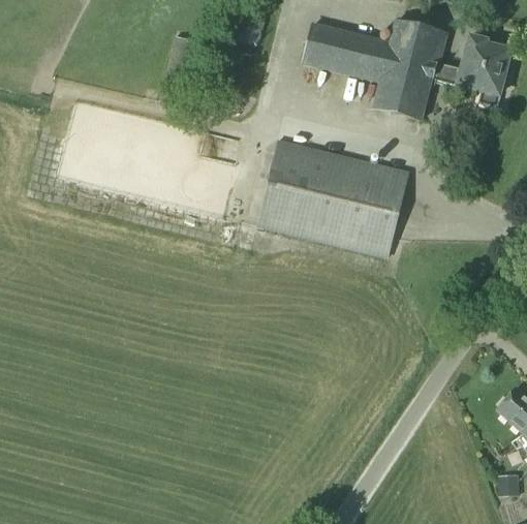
[(312,22),(302,62),(380,81),(373,108),(423,119),(433,78),(436,62),(440,63),(447,33),(396,21),(391,41),(312,22)]
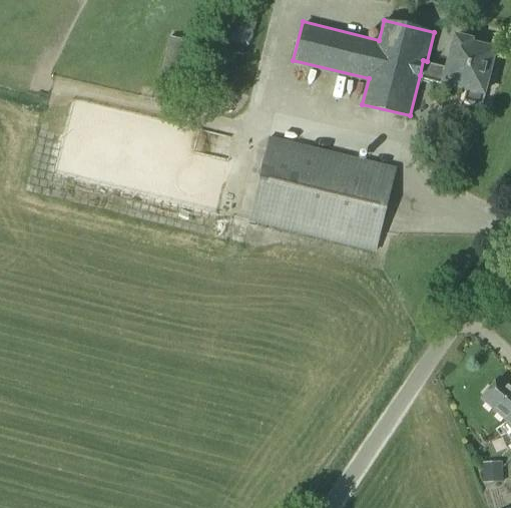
[(154,96),(183,104),(199,41),(169,33),(154,96)]
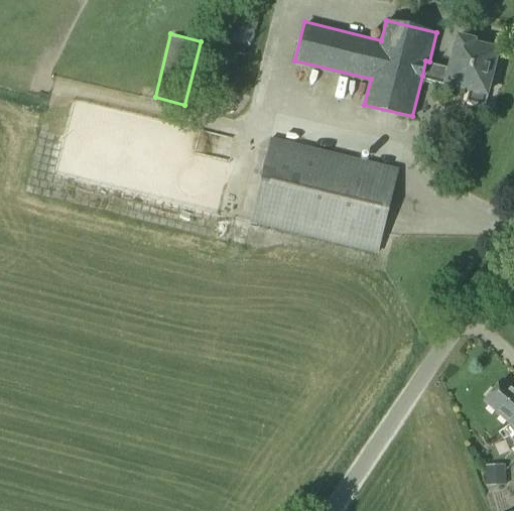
[(425,60),(422,76),(471,88),(469,99),(482,103),(485,92),(486,92),(497,48),(473,42),(474,38),(459,35),(451,67),(429,61),(425,60)]
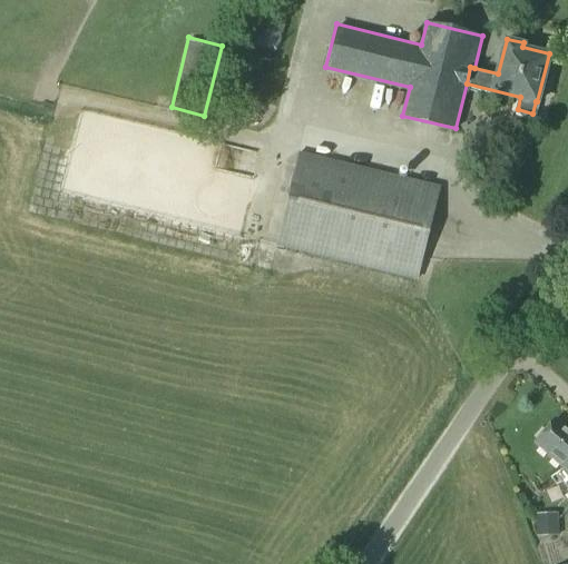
[(300,150),(277,240),(417,275),(439,185),(300,150)]
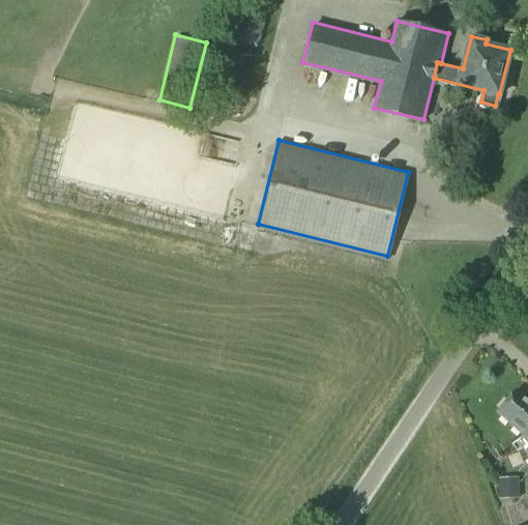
[(498,409),(527,435),(527,396),(517,387),(498,409)]
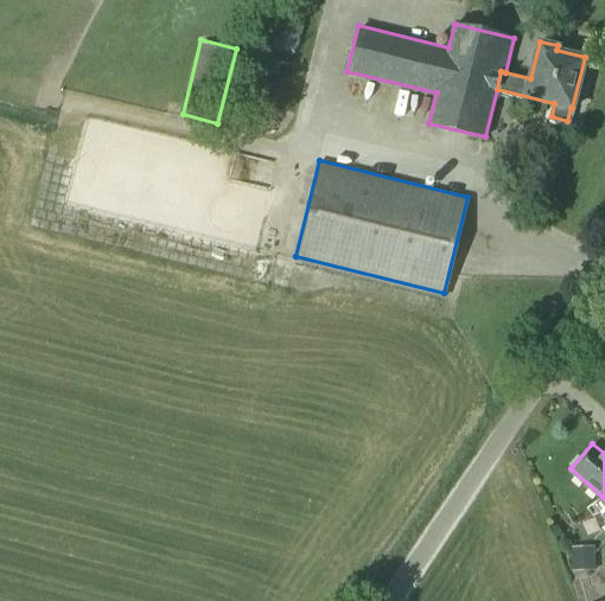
[(573,552),(573,568),(597,567),(596,551),(573,552)]
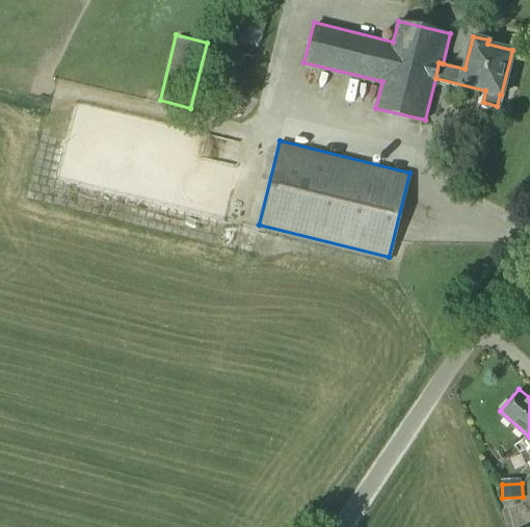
All buildings are outlined.
